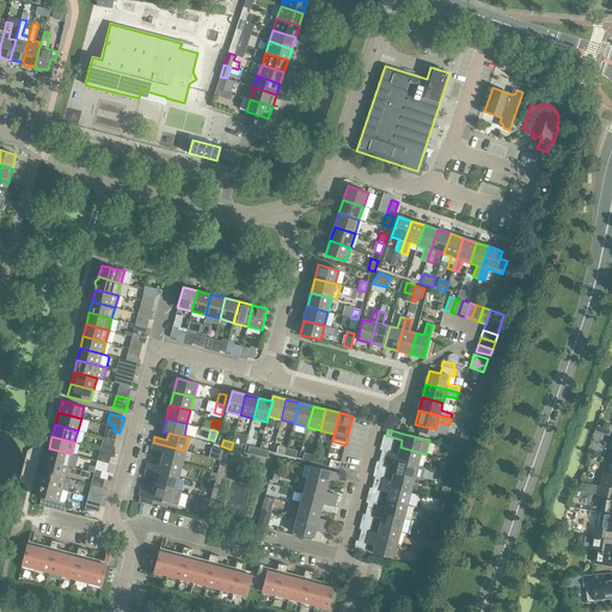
[(164,452),(161,459),(183,464),(185,451),(153,442),(152,448),(164,452)]
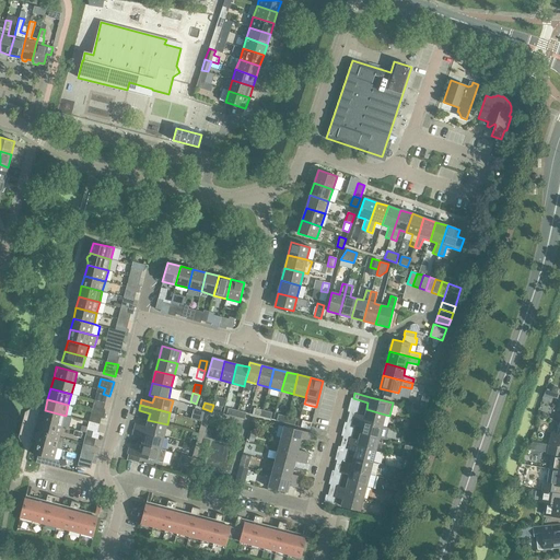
[(213,405),(211,411),(220,413),(222,407),(213,405)]
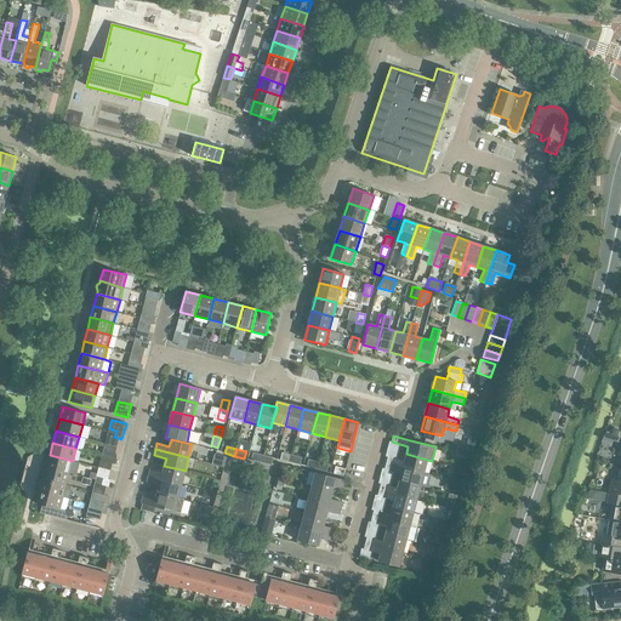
[(251,460),(261,462),(263,455),(254,453),(251,460)]
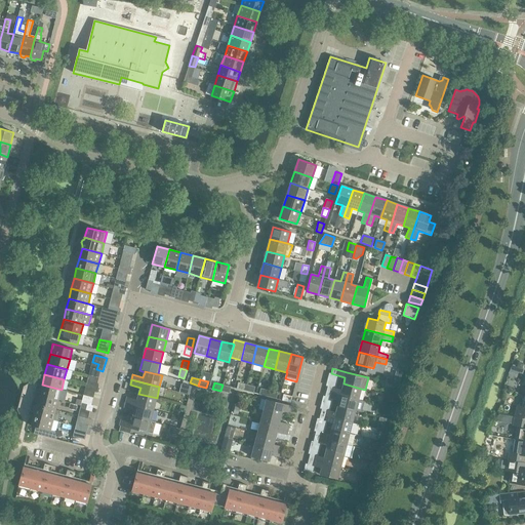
[(237,389),(245,391),(246,385),(238,382),(237,389)]
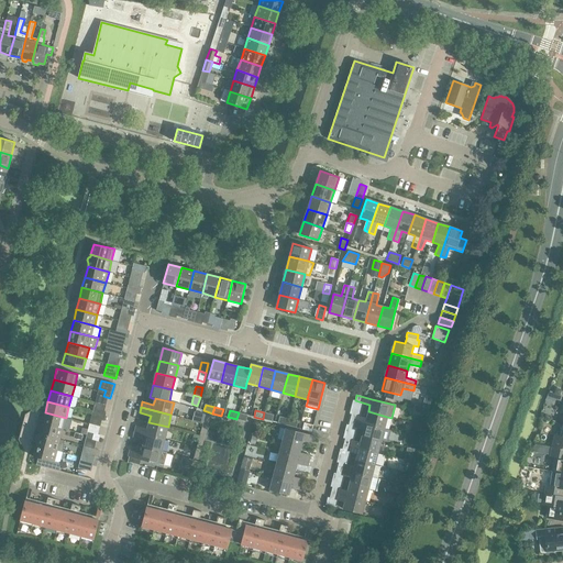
[(351,415),(350,420),(384,429),(387,417),(368,411),(366,418),(351,415)]
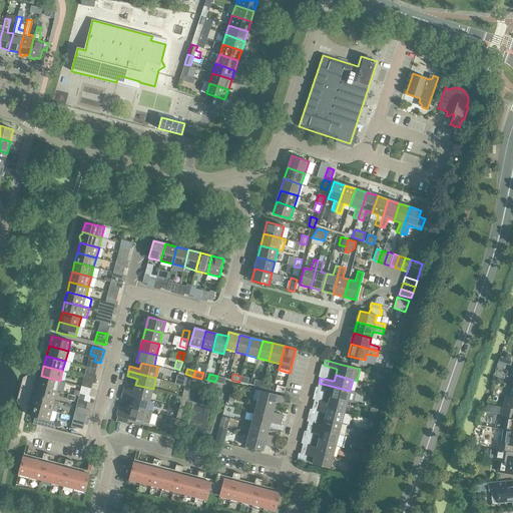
[(41,376),(38,386),(57,391),(60,381),(41,376)]
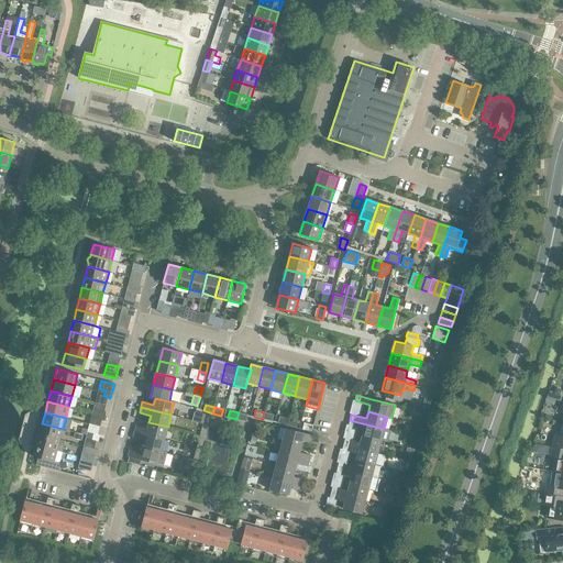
[(205,415),(196,412),(195,412),(192,421),(202,423),(205,415)]
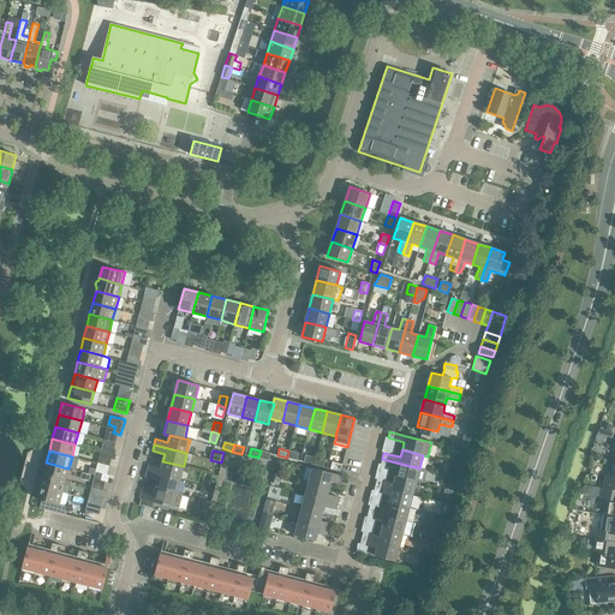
[(261,451),(258,458),(268,460),(270,454),(261,451)]
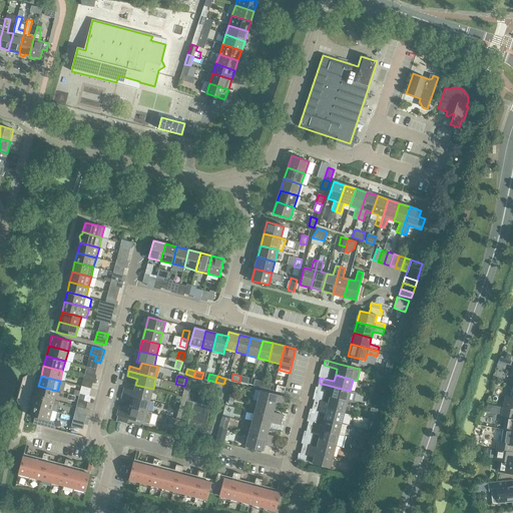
[(240,376),(239,382),(247,384),(249,378),(240,376)]
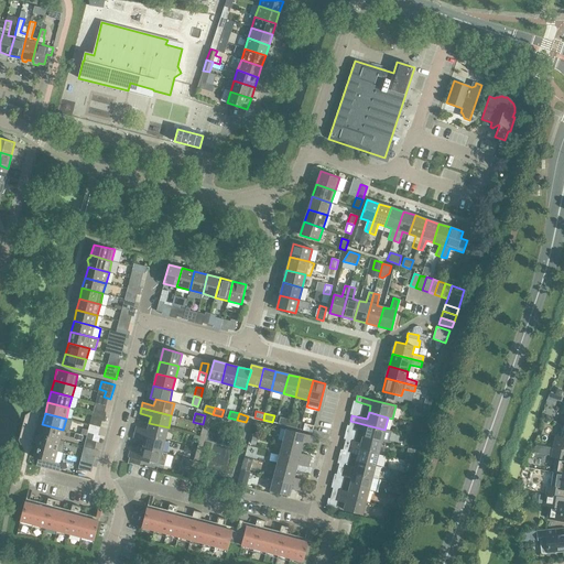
[(279,424),(288,426),(289,420),(280,418),(279,424)]
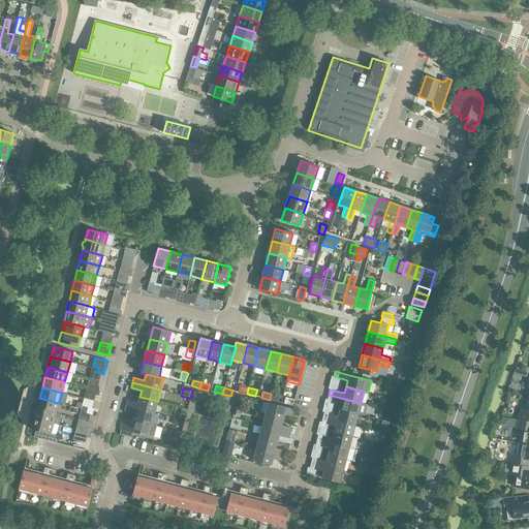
[(271,394),(270,400),(278,402),(280,396),(271,394)]
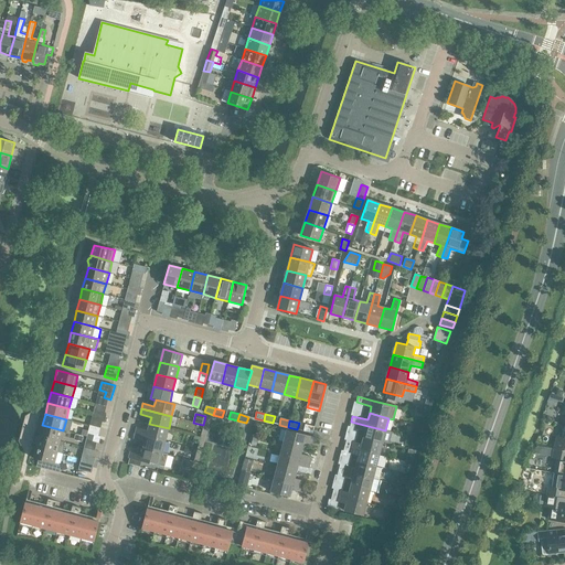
[(365,430),(363,437),(382,443),(385,430),(351,422),(350,427),(365,430)]
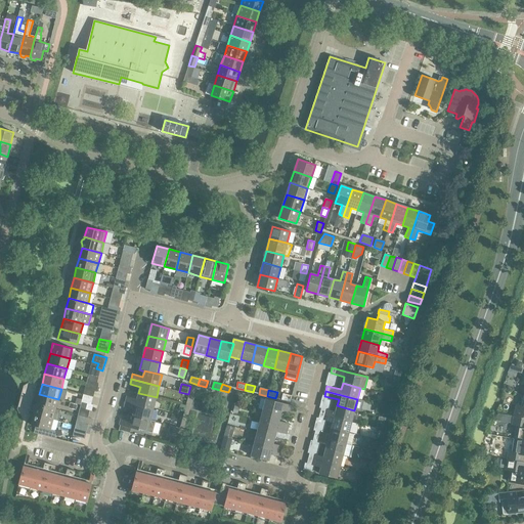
[(127,397),(126,401),(154,408),(157,397),(138,393),(137,399),(127,397)]
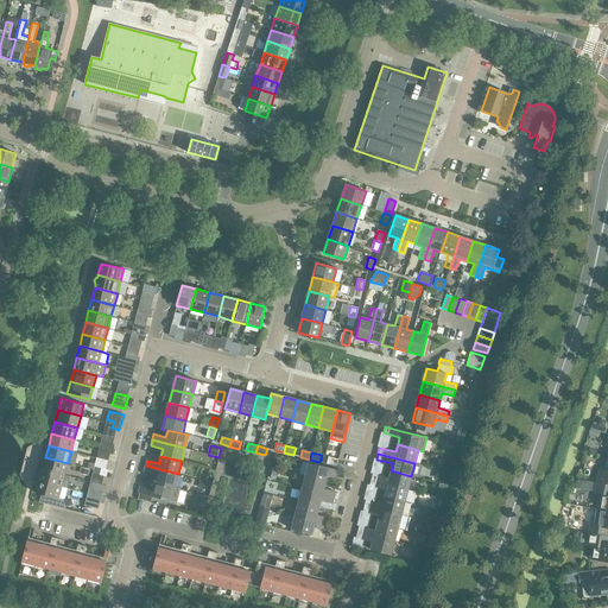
[(45,457),(43,469),(65,475),(68,463),(45,457)]
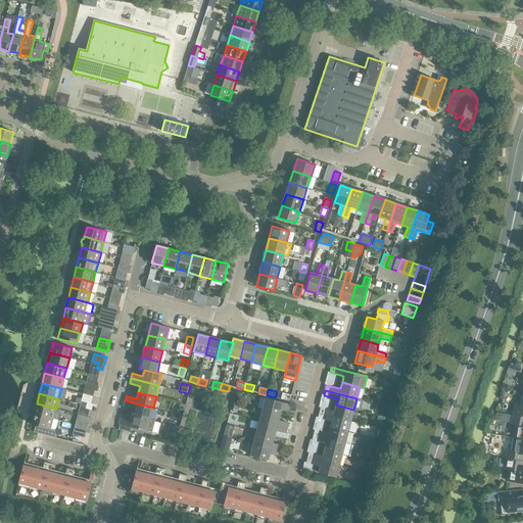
[(281,398),(289,401),(291,395),(282,393),(281,398)]
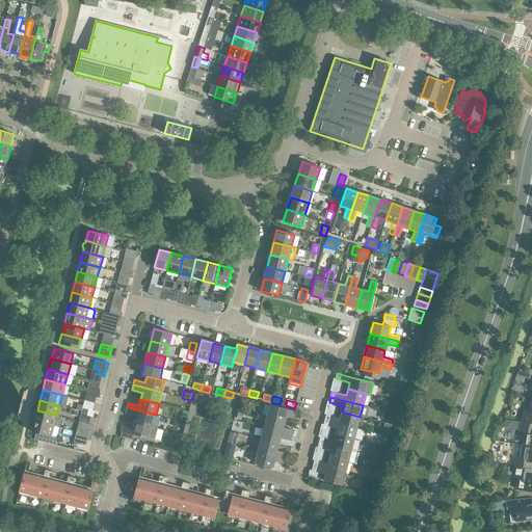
[(261,416),(267,417),(285,422),(287,415),(296,418),(298,413),(288,409),(264,403),(261,416)]
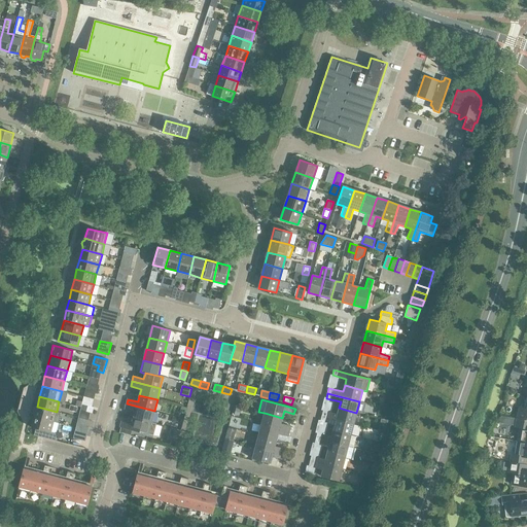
[(135,412),(133,418),(151,423),(154,411),(127,403),(125,409),(135,412)]
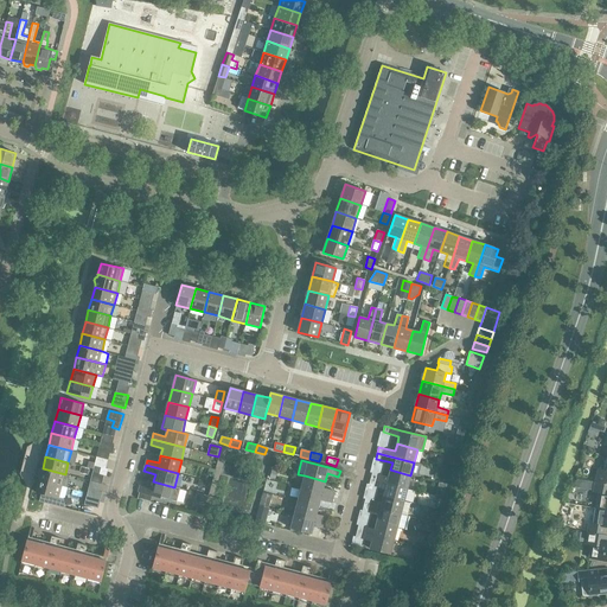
[(100,474),(101,467),(95,466),(94,470),(90,480),(101,483),(103,475),(100,474)]
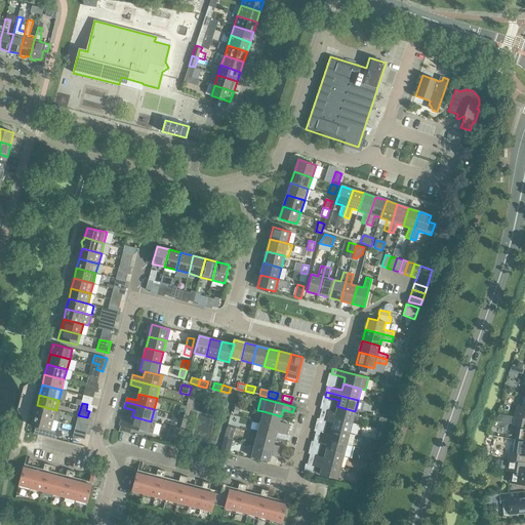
[(524,418),(524,403),(524,407),(517,405),(515,417),(524,418)]
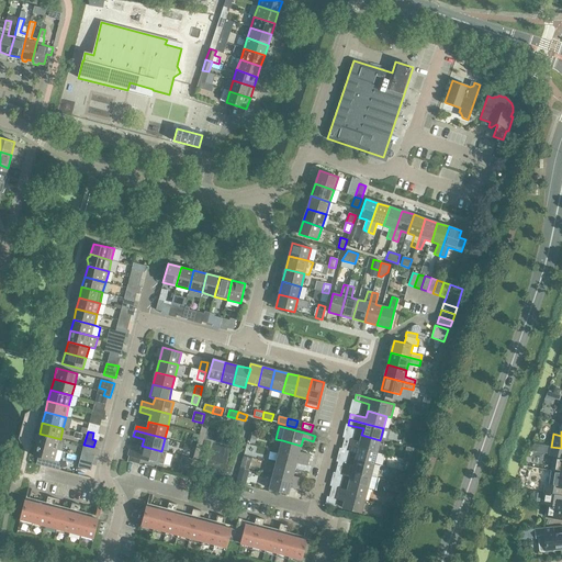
[(36,445),(57,450),(62,451),(65,440),(60,439),(40,434),(36,445)]
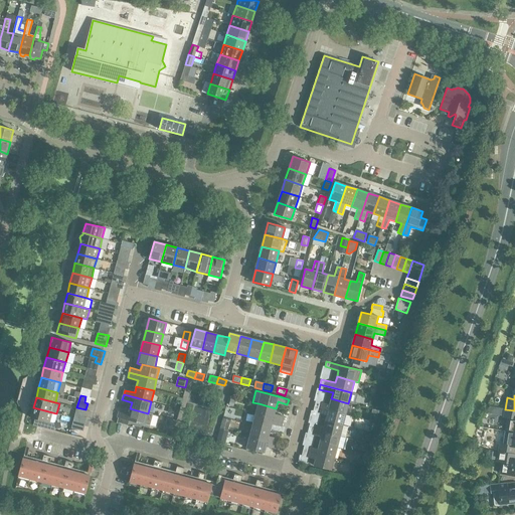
[(316,401),(314,406),(345,414),(348,403),(331,398),(329,404),(316,401)]
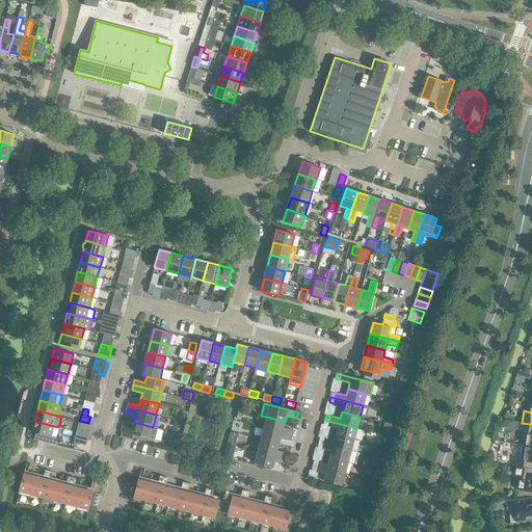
[(267,417),(264,428),(292,435),(293,430),(283,428),(285,422),(267,417)]
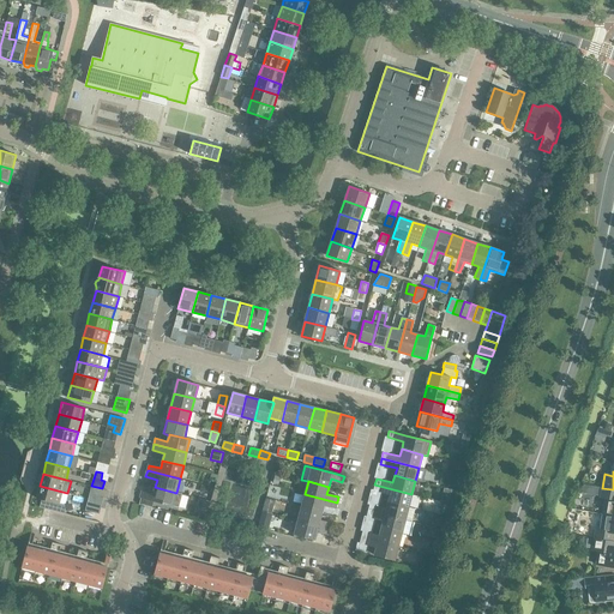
[(390,494),(387,501),(409,507),(411,494),(374,485),(373,491),(390,494)]
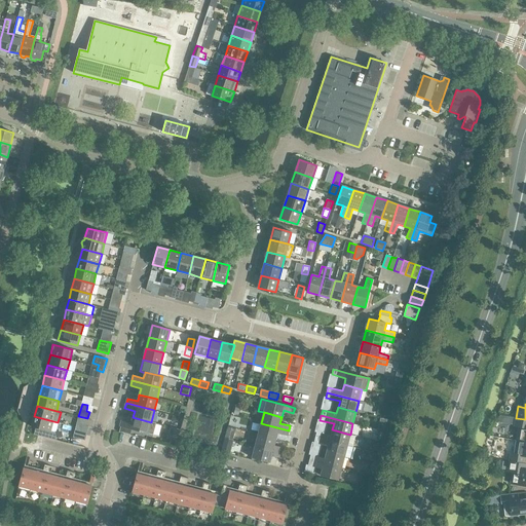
[(53,421),(34,416),(31,426),(50,431),(53,421)]
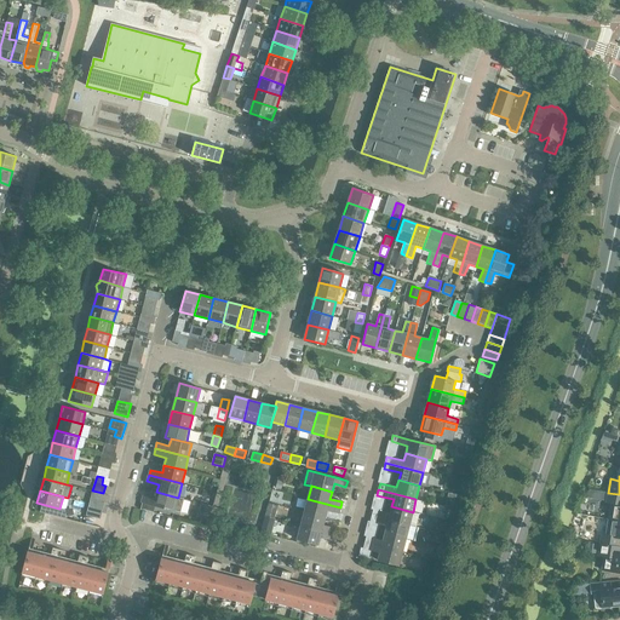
[(178,498),(156,492),(155,499),(143,497),(142,503),(154,505),(153,505),(181,512),(184,499),(178,498)]
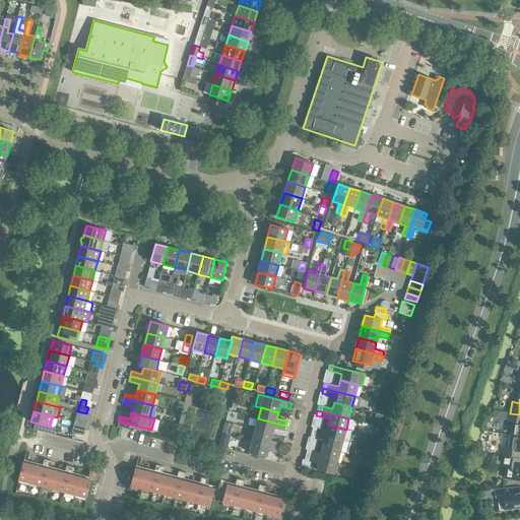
[(511,435),(514,436),(519,436),(519,414),(510,413),(503,412),(502,418),(508,419),(508,421),(513,421),(511,435)]
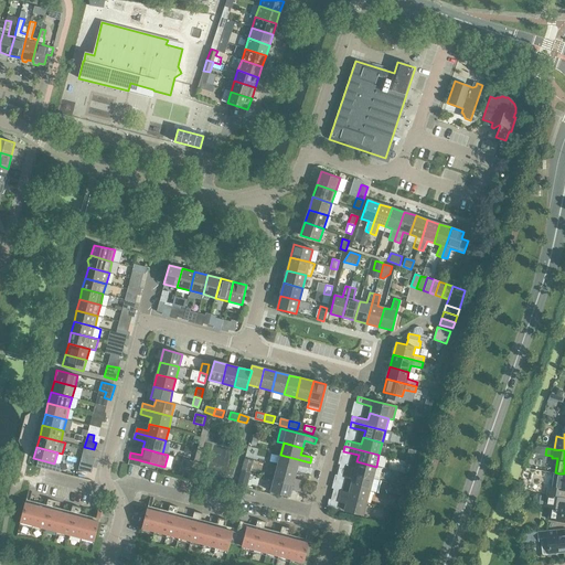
[(280,455),(277,467),(296,472),(298,465),(309,468),(310,462),(280,455)]
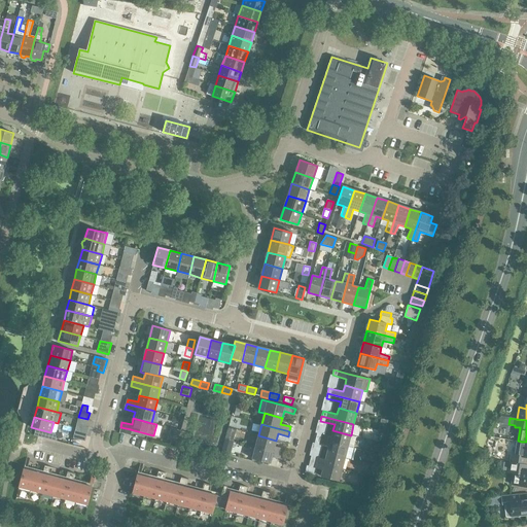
[(234,441),(236,430),(227,428),(225,438),(234,441)]
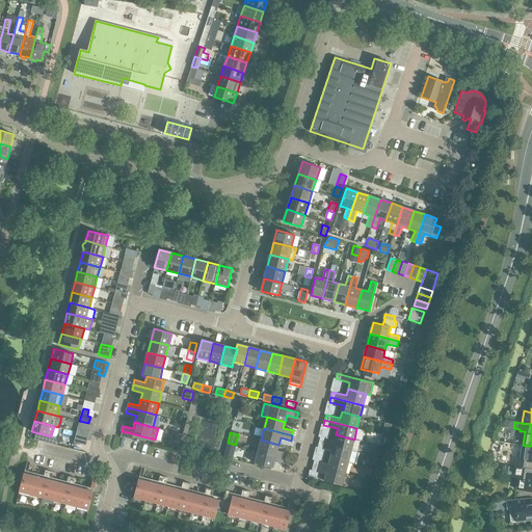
[(320,437),(319,443),(351,451),(354,440),(336,434),(335,441),(320,437)]
